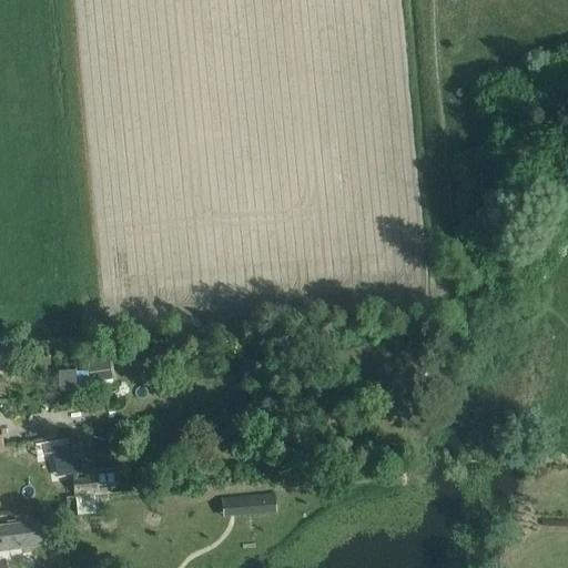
[(109,358),(87,361),(90,387),(112,385),(109,358)]
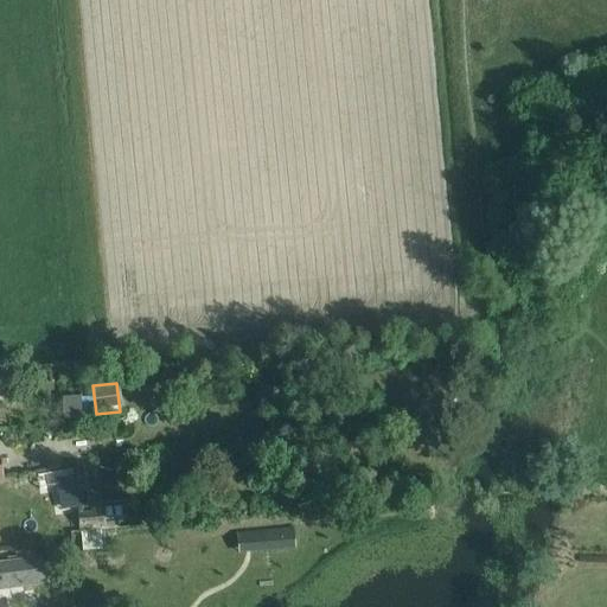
[(75,506),(53,524),(65,529),(76,526),(75,506)]
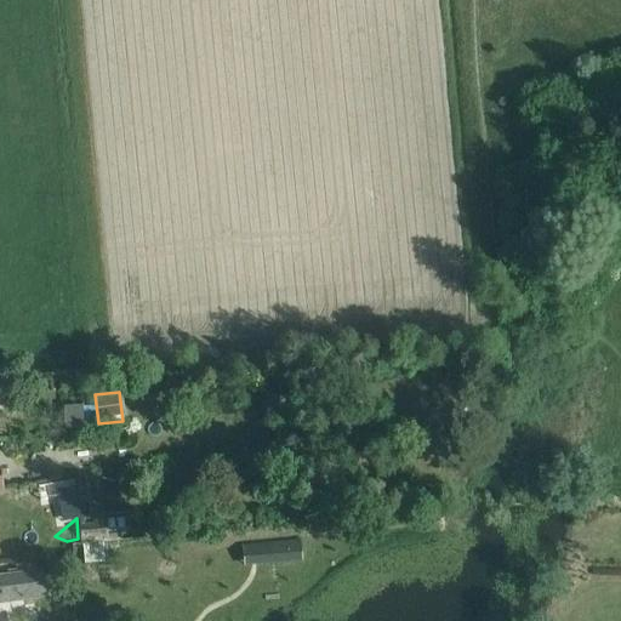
[(109,540),(108,525),(81,527),(83,541),(109,540)]
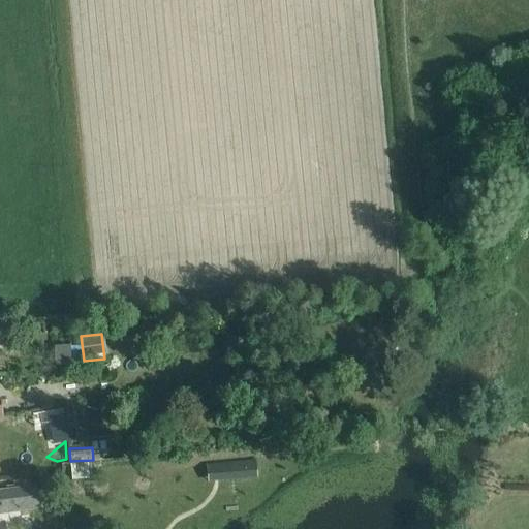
[(254,462),(230,464),(232,480),(256,478),(254,462)]
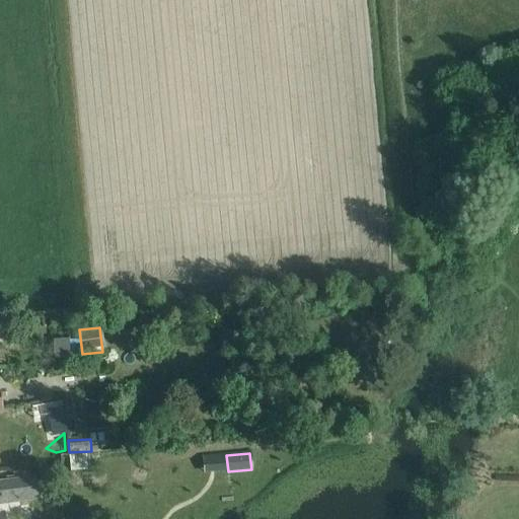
[(89,455),(69,456),(70,472),(90,471),(89,455)]
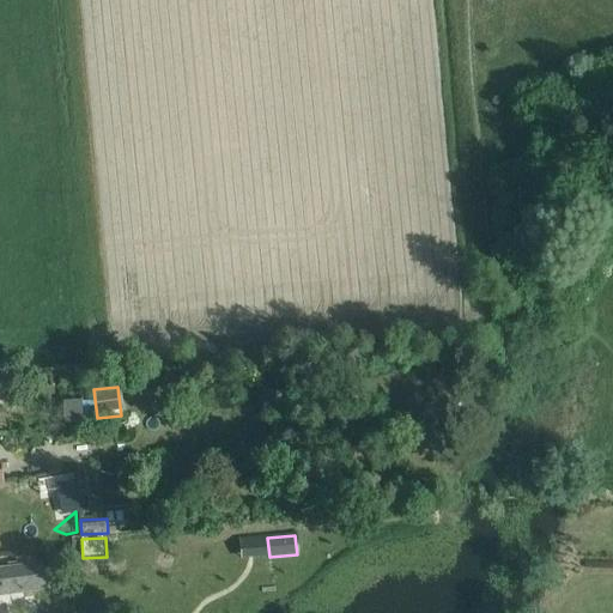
[(40,566),(0,570),(0,595),(42,590),(40,566)]
